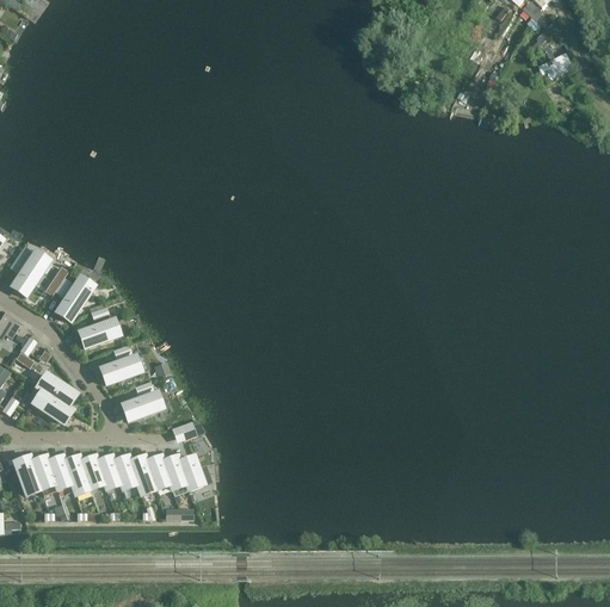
[(544,12),(533,0),(525,8),(537,19),(544,12)]
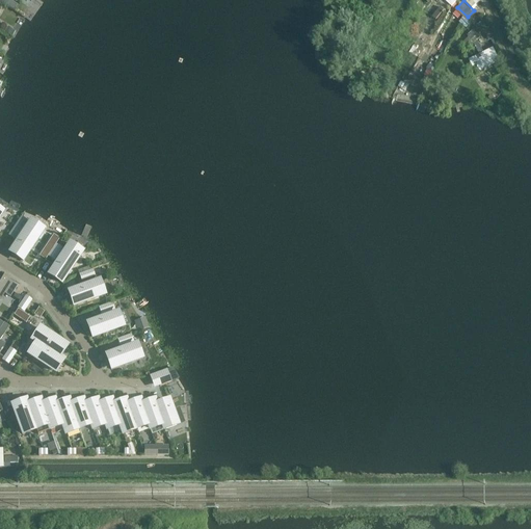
[(14,33),(15,31),(17,28),(8,23),(5,28),(14,33)]
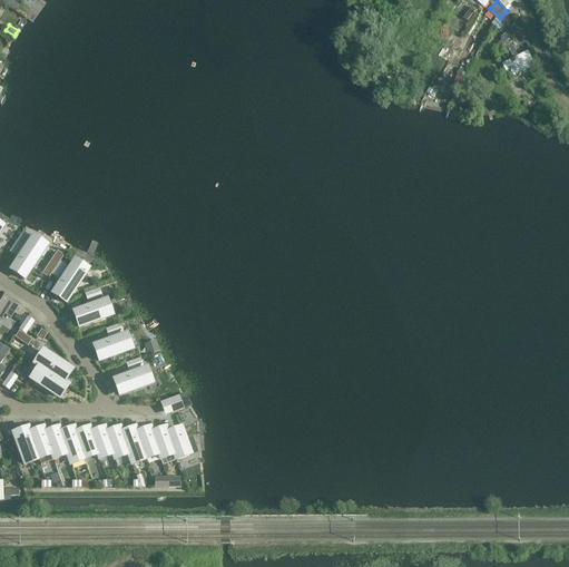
[(530,38),(527,29),(521,31),(525,40),(530,38)]
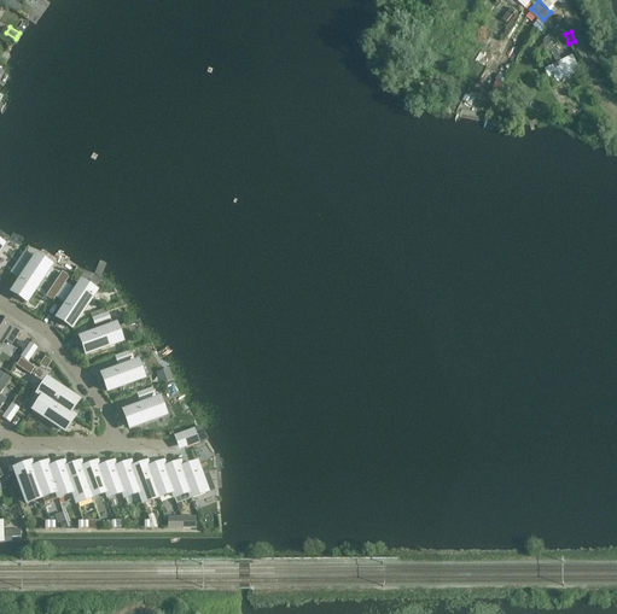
[(543,56),(559,40),(554,33),(551,36),(549,34),(546,37),(547,39),(537,48),(543,56)]
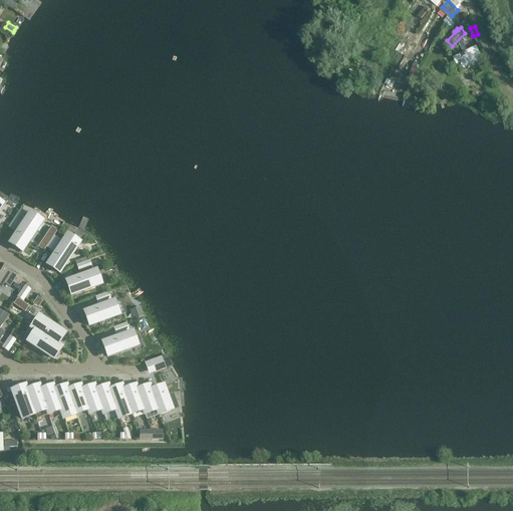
[(484,56),(478,43),(454,55),(457,61),(461,59),(465,66),(484,56)]
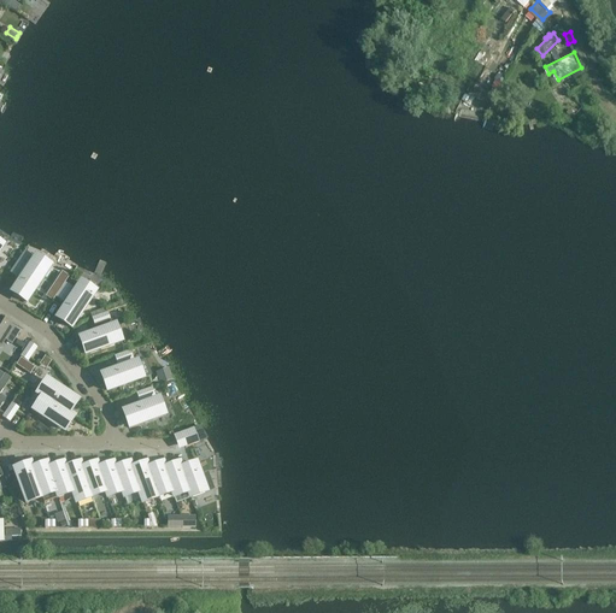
[(523,94),(529,84),(523,81),(517,90),(518,90),(512,101),(516,104),(522,94),(523,94)]
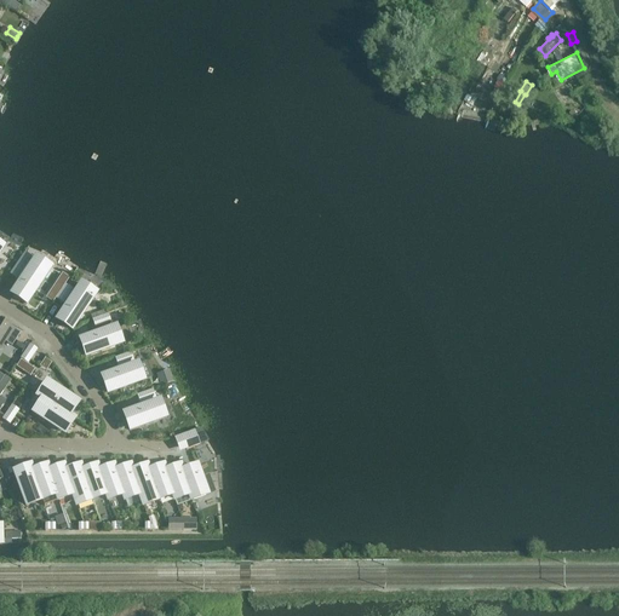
[(594,109),(577,95),(573,99),(578,103),(574,108),(580,113),(584,108),(590,113),(594,109)]
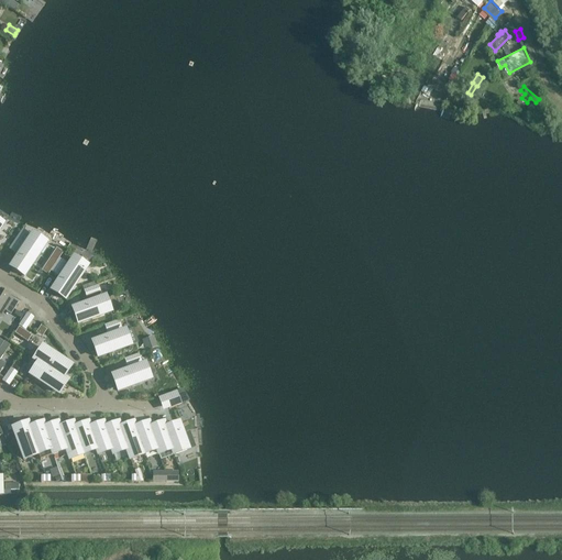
[(26,235),(20,231),(11,244),(18,249),(26,235)]
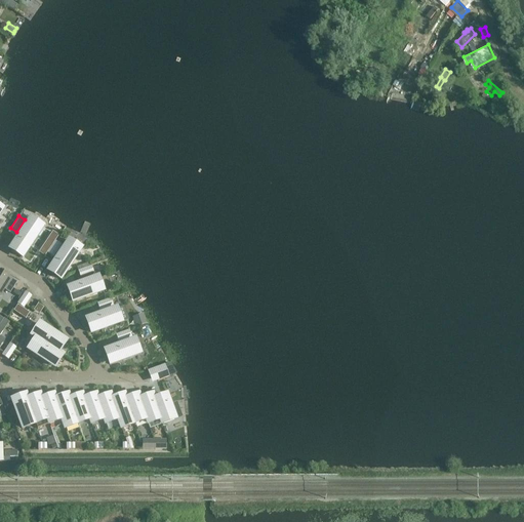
[(44,224),(32,216),(13,243),(16,245),(14,249),(23,254),(44,224)]
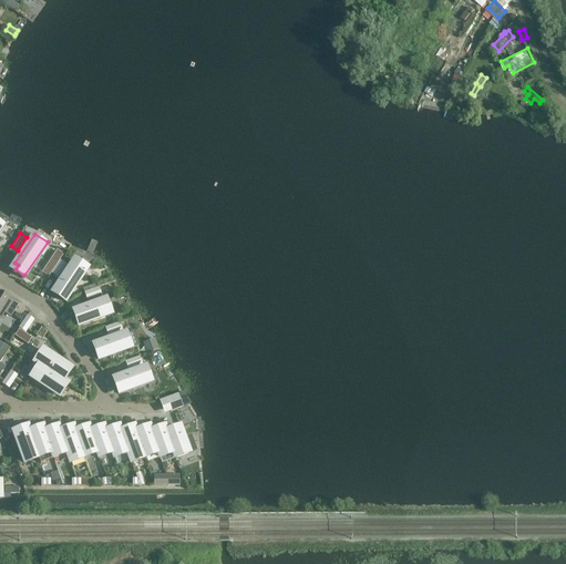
[(68,262),(61,257),(53,270),(59,275),(68,262)]
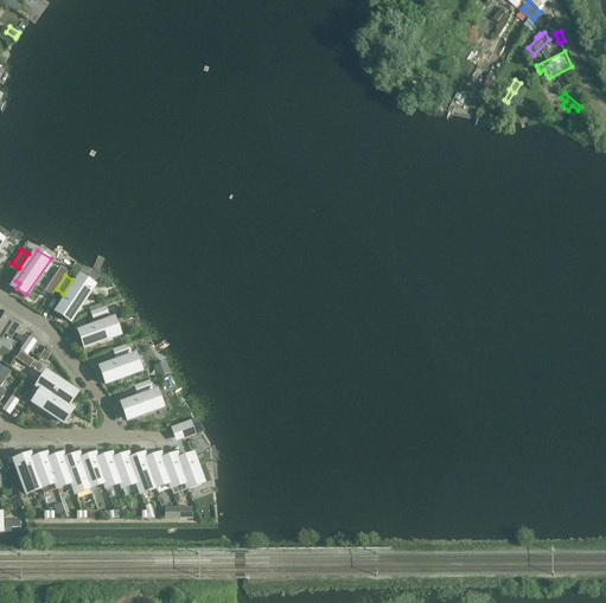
[(71,320),(95,284),(82,275),(61,307),(64,309),(61,313),(71,320)]
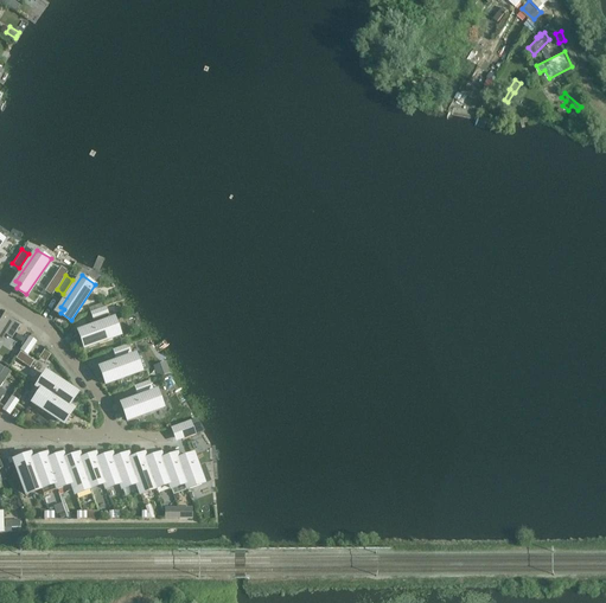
[(110,312),(107,305),(91,310),(94,318),(110,312)]
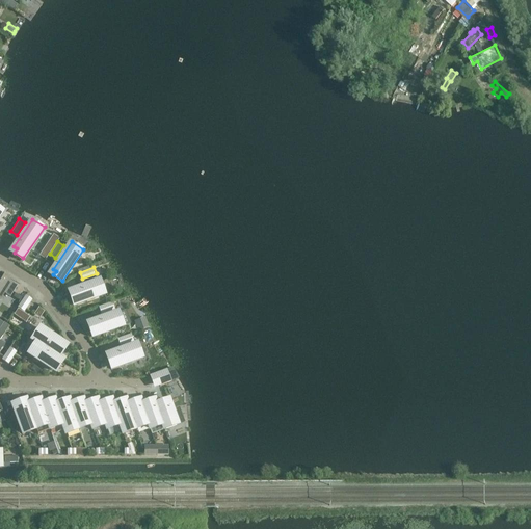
[(0,272),(0,296),(1,297),(6,289),(12,293),(18,284),(0,272)]
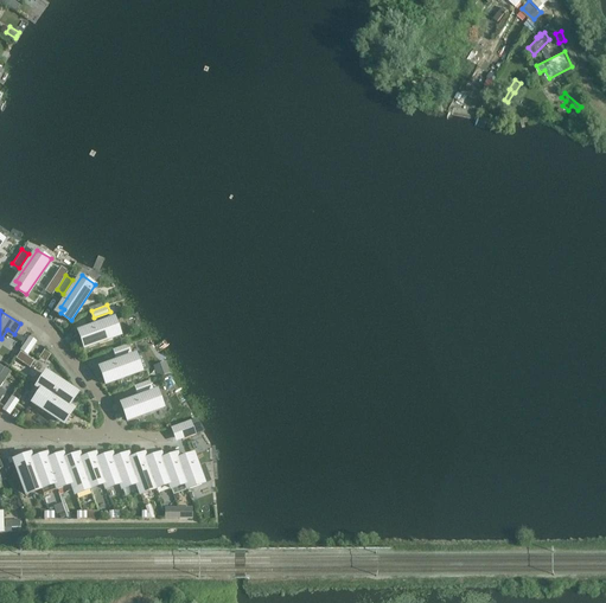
[(85,346),(121,333),(115,318),(84,329),(85,333),(82,334),(85,346)]
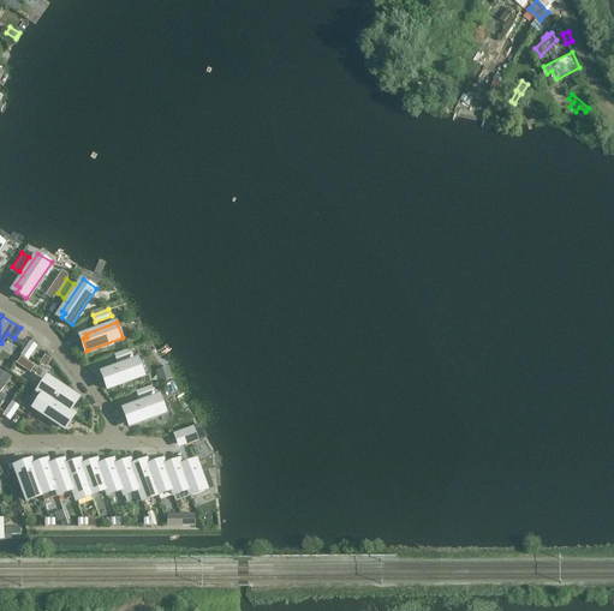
[(39,343),(31,339),(22,353),(29,358),(39,343)]
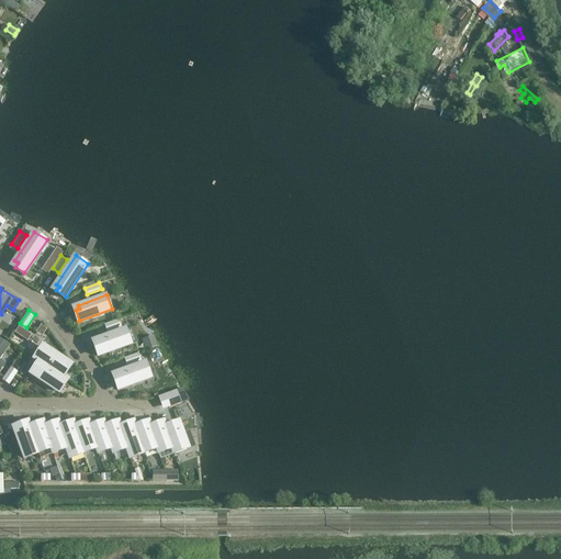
[(120,316),(105,322),(108,330),(122,324),(120,316)]
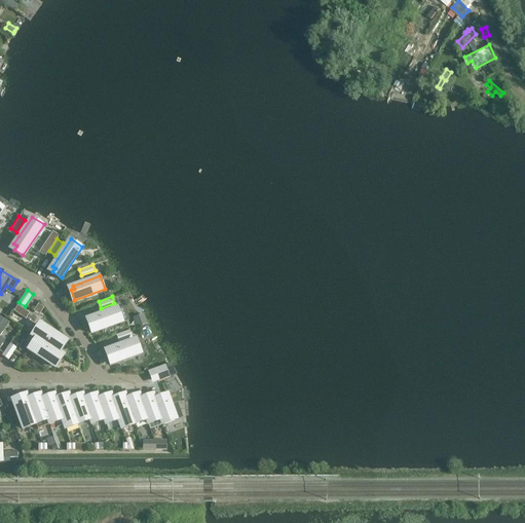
[(92,331),(123,320),(118,306),(91,316),(92,320),(89,321),(92,331)]
